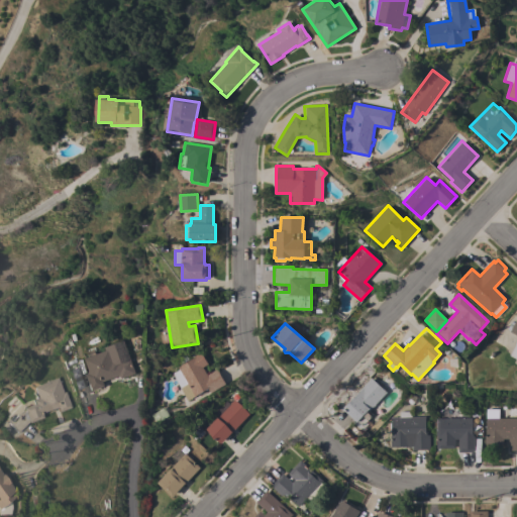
[(103,382),(105,387),(92,391),(87,375),(90,374),(84,359),(105,351),(104,348),(114,344),(121,363),(130,359),(135,374),(121,379),(119,376),(103,382)]
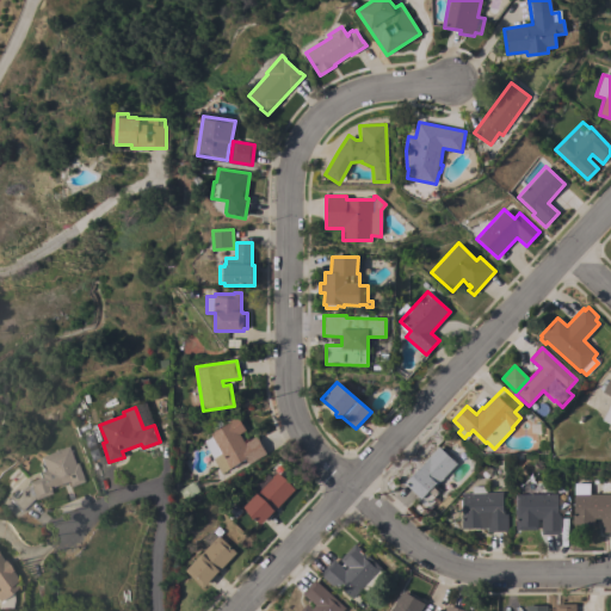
[(203,442),(211,437),(209,434),(228,423),(227,421),(236,417),(245,431),(239,434),(245,443),(255,437),(266,454),(248,464),(246,458),(221,474),(203,442)]
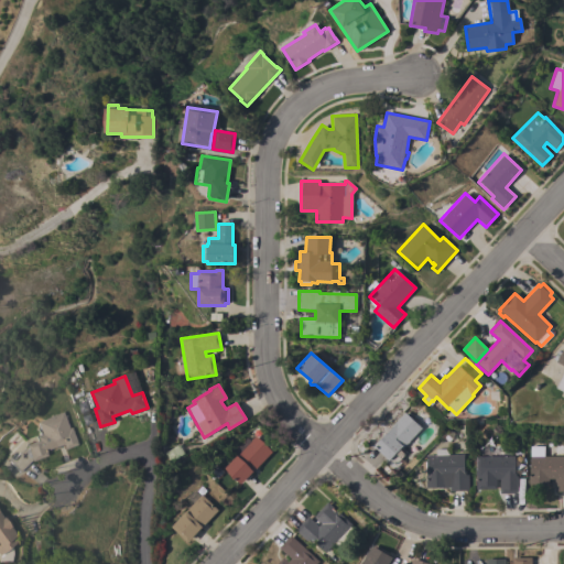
[(34,422),(62,411),(67,427),(71,427),(76,444),(64,448),(62,444),(43,451),(45,455),(29,461),(15,472),(7,462),(24,446),(23,444),(35,440),(34,436),(40,435),(34,422)]
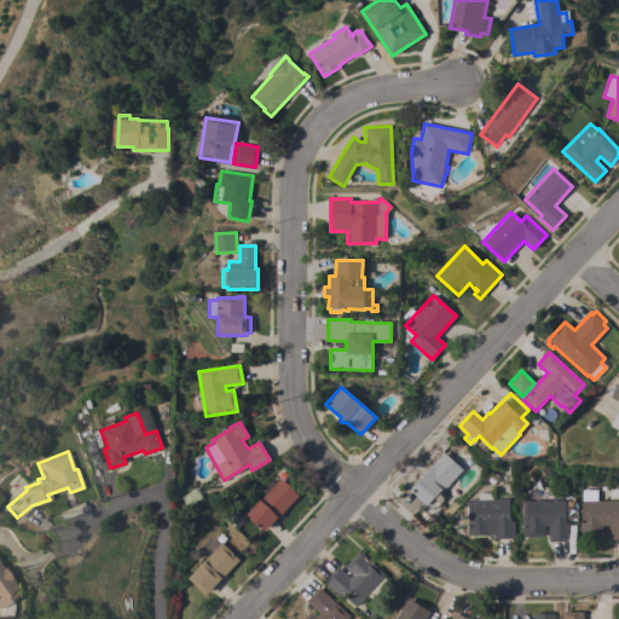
[(431,469),(429,468),(444,453),(462,470),(441,492),(445,497),(433,510),(427,505),(410,491),(431,469)]
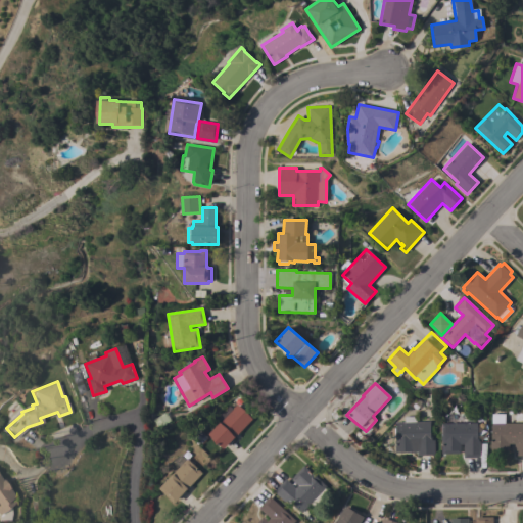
[(224,448),(208,434),(236,403),(251,419),(224,448)]
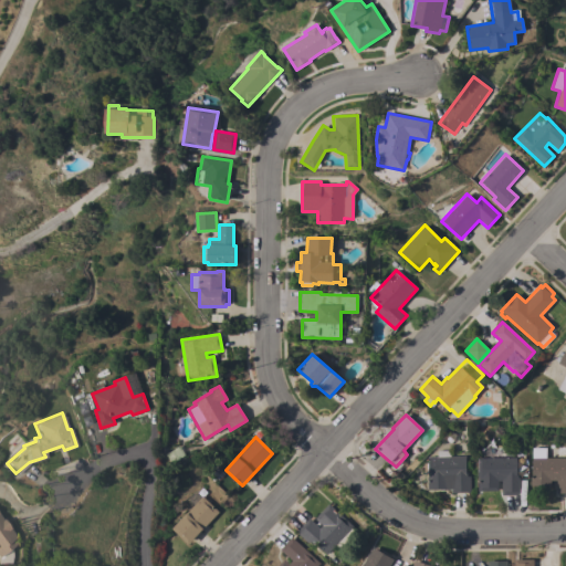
[(470,492),(451,493),(451,490),(440,491),(440,489),(437,490),(432,490),(427,490),(427,478),(428,477),(428,473),(423,473),(423,464),(428,463),(428,458),(438,458),(438,451),(449,451),(450,457),(464,457),(465,472),(467,477),(469,477),(470,492)]
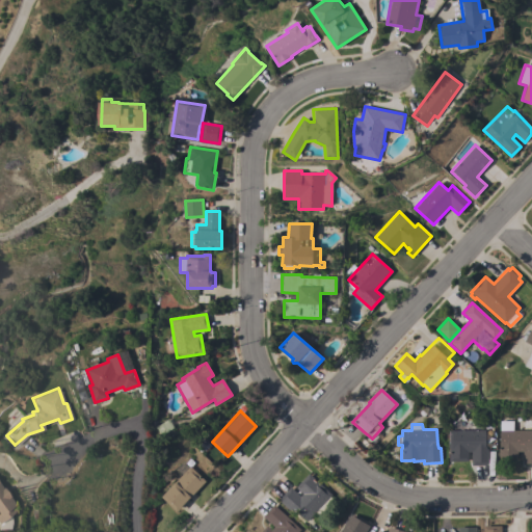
[(484,430),(484,449),(487,449),(487,466),(471,466),(471,461),(449,461),(449,430),(484,430)]
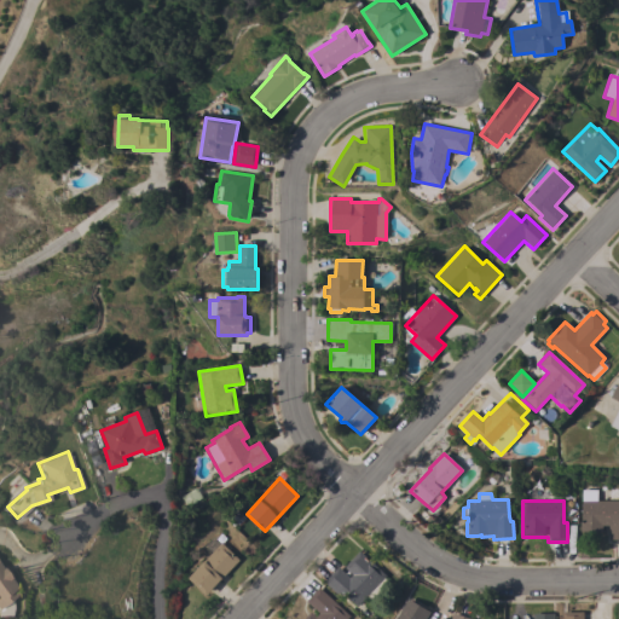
[(618,501),(618,539),(608,539),(608,526),(602,526),(602,532),(579,532),(579,524),(582,524),(580,502),(618,501)]
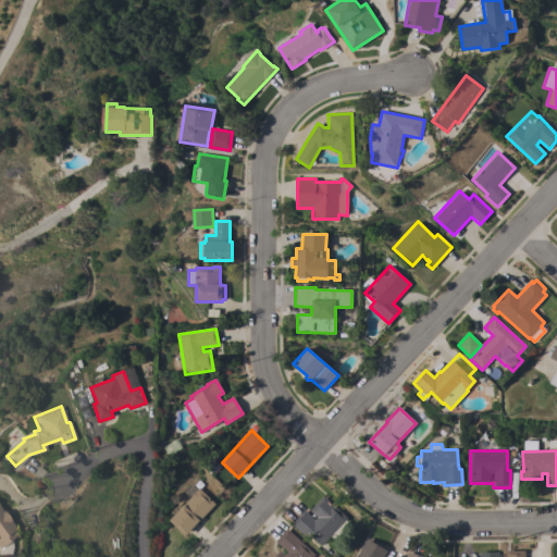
[(185,535),(169,520),(197,489),(214,504),(185,535)]
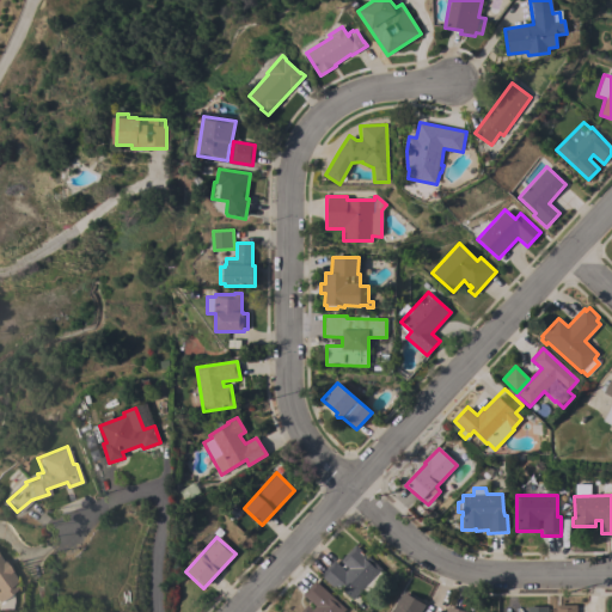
[(380,570),(379,571),(385,577),(368,595),(362,589),(353,600),(342,589),(341,591),(336,586),(334,588),(320,575),(334,561),(346,571),(348,568),(340,561),(354,545),(380,570)]
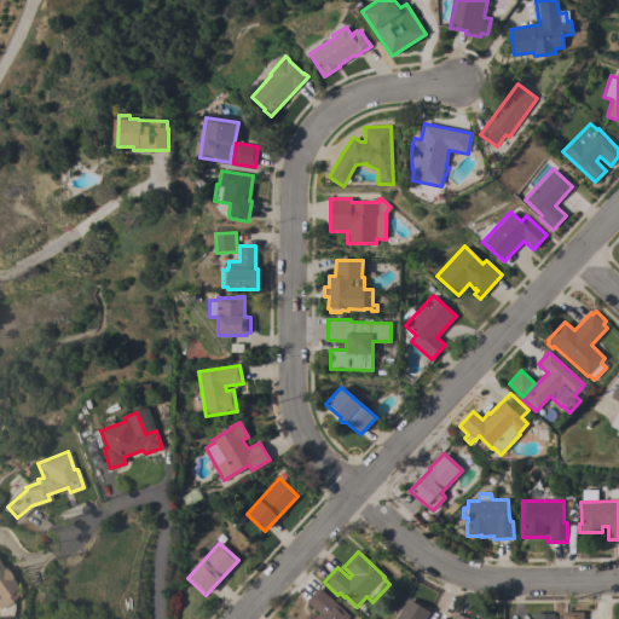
[(0,563),(1,566),(4,565),(11,574),(9,576),(16,586),(11,590),(15,595),(0,605),(0,563)]
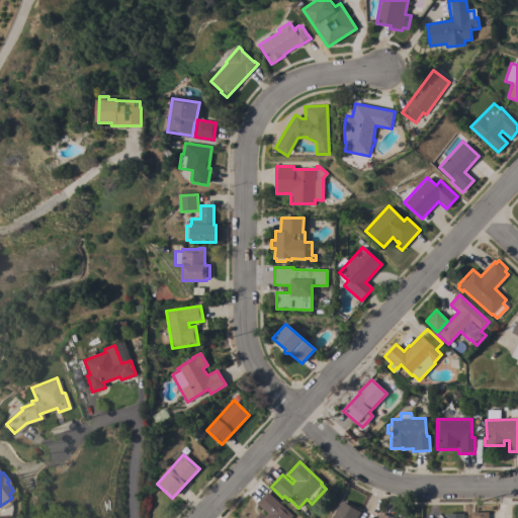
[(292,516),(290,517),(254,517),(260,512),(264,516),(267,513),(256,503),(266,492),(292,516)]
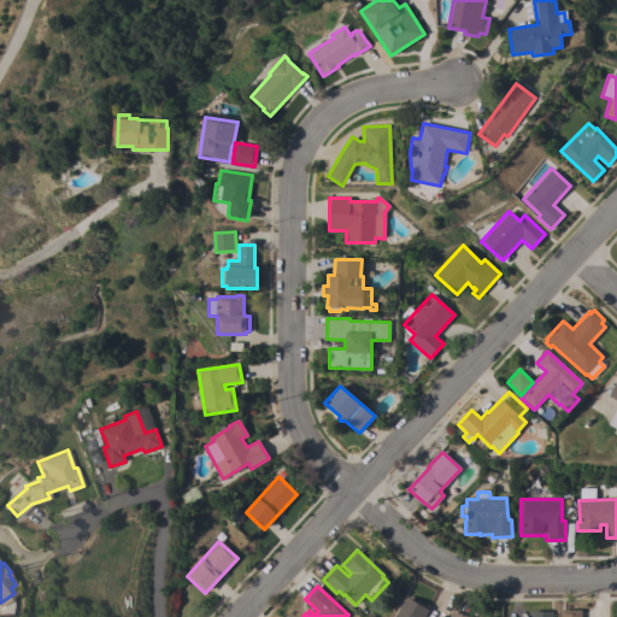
[(395,616),(409,597),(429,610),(424,616),(395,616)]
